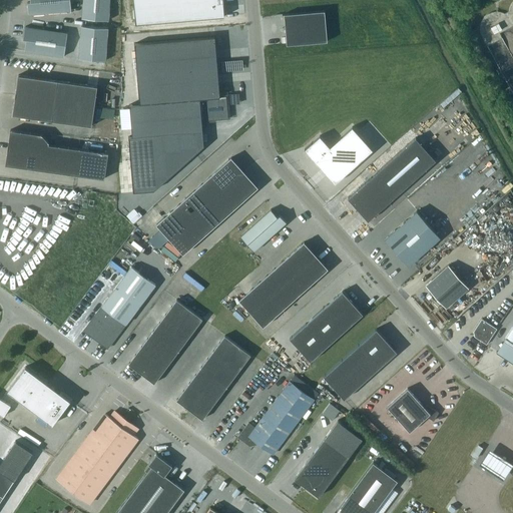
[(30,0),(31,2),(27,2),(28,13),(71,10),(70,0),(30,0)]
